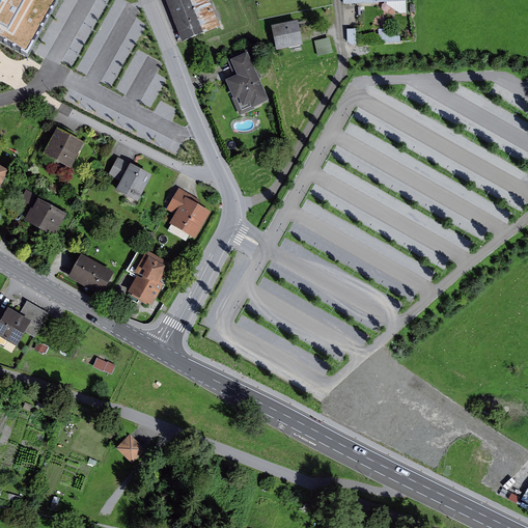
[(0,33),(30,50),(56,0),(0,0),(0,33)]
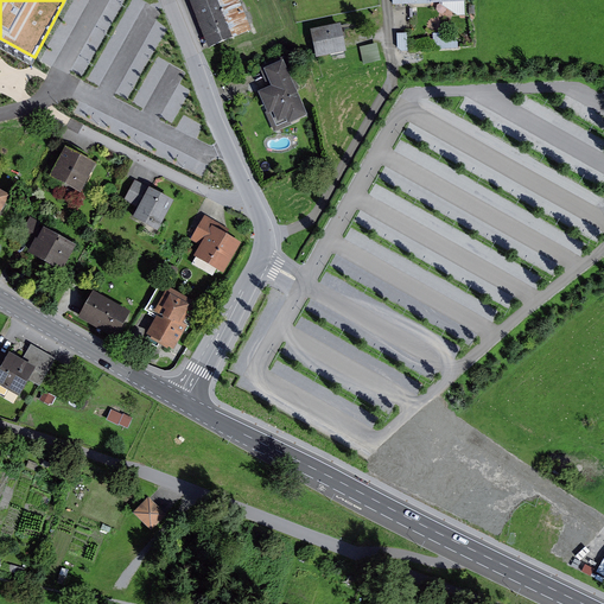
[(189,0),(211,55),(262,35),(247,0),(189,0)]
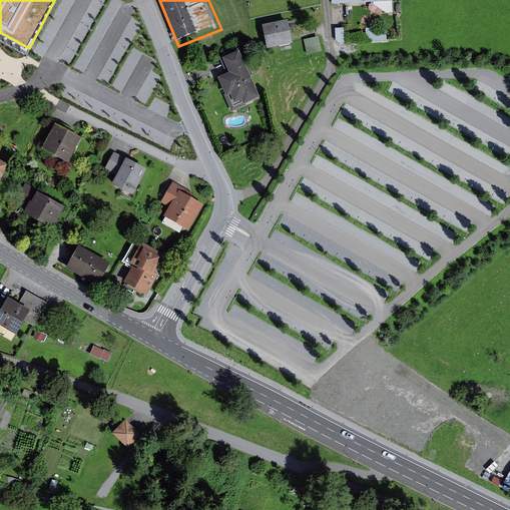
[(288,18),(262,23),(267,47),(293,42),(288,18)]
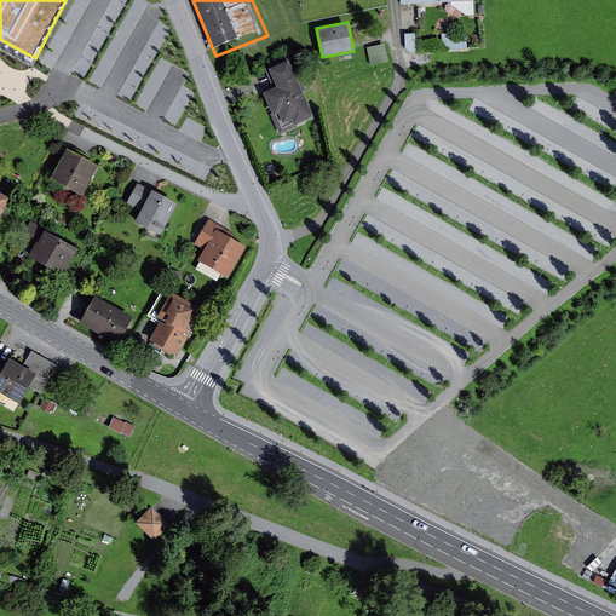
[(369,63),(386,59),(381,39),(364,42),(369,63)]
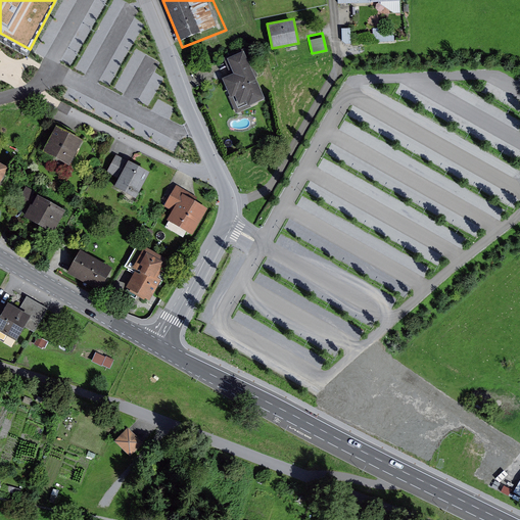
[(226,57),(233,73),(221,78),(236,111),(265,98),(243,50),(226,57)]
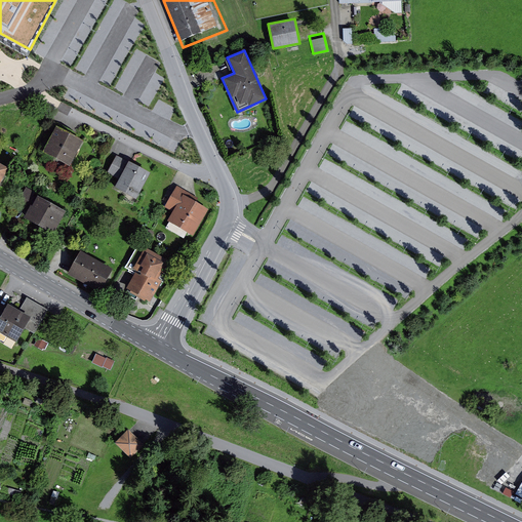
[(57,122),(42,151),(69,165),(81,141),(72,135),(75,131),(57,122)]
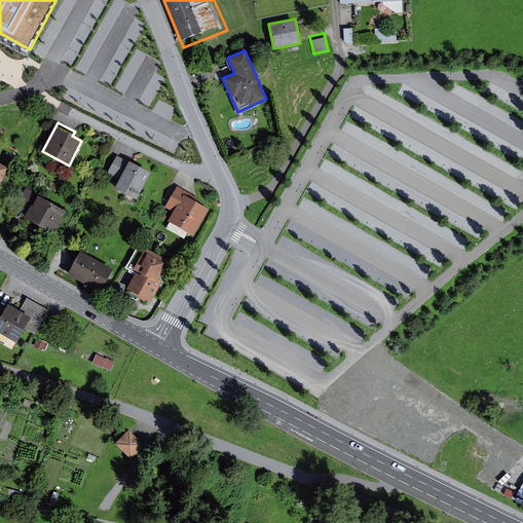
[(106,171),(119,178),(113,188),(135,199),(150,173),(116,154),(106,171)]
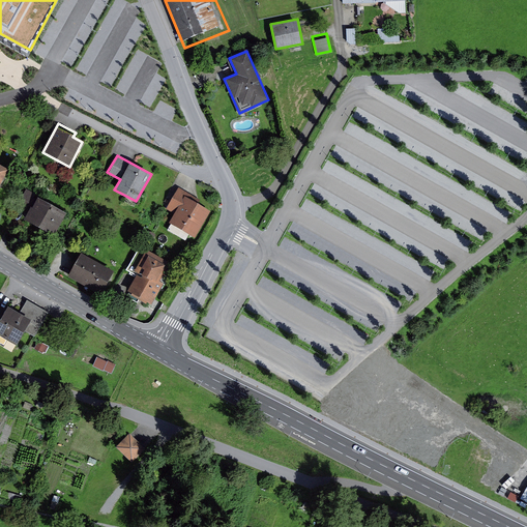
[(166,207),(174,212),(168,222),(195,237),(209,210),(197,203),(199,198),(177,185),(166,207)]
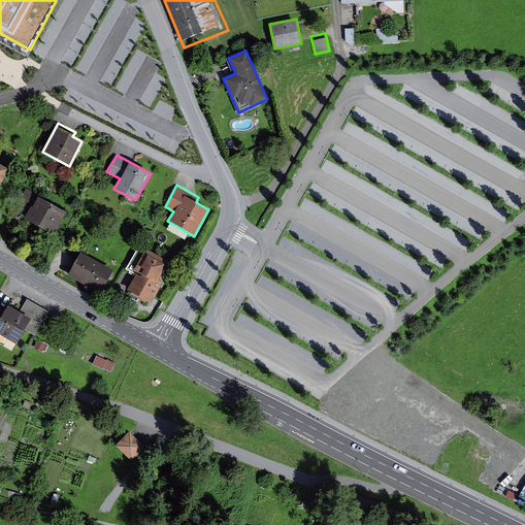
[(15,203),(27,209),(23,219),(53,235),(65,212),(33,195),(35,192),(26,187),(15,203)]
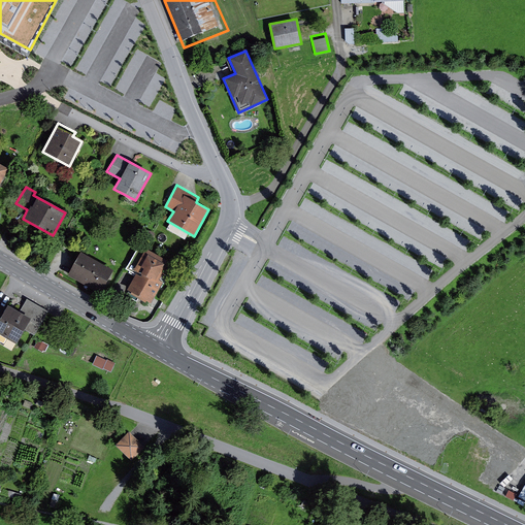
[(126,267),(135,272),(126,289),(128,290),(126,294),(136,299),(138,296),(151,302),(160,285),(161,286),(168,273),(165,271),(170,262),(145,248),(144,250),(137,245),(126,267)]
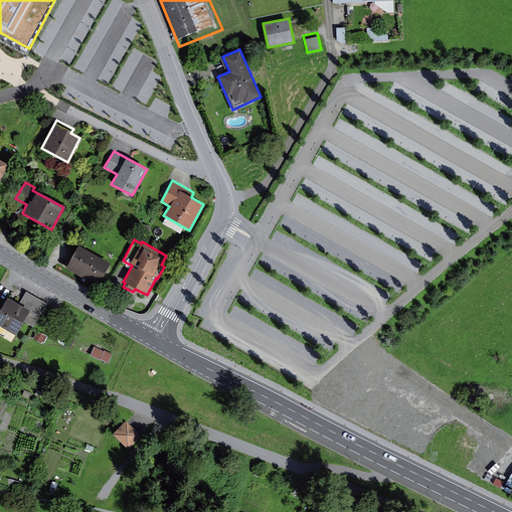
[(110,263),(78,245),(65,269),(97,286),(110,263)]
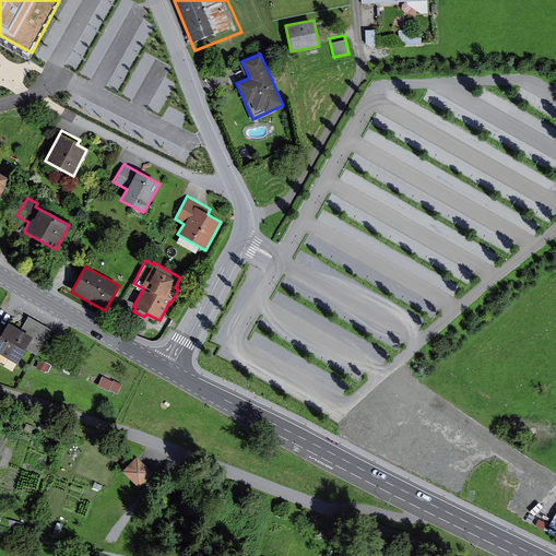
[(0,354),(16,364),(26,347),(35,353),(49,328),(27,316),(20,331),(7,323),(3,329),(0,327),(0,354)]
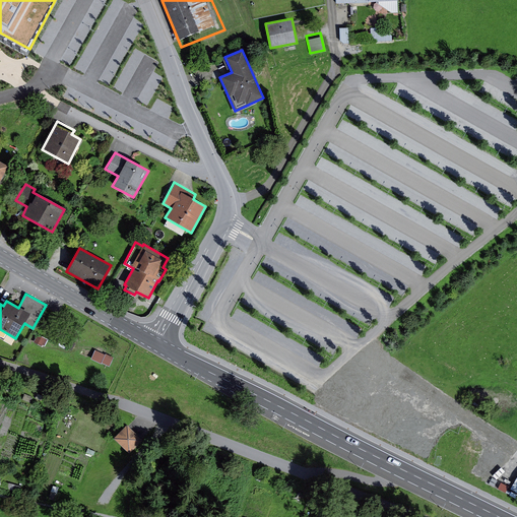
[(37,333),(34,340),(44,345),(47,338),(37,333)]
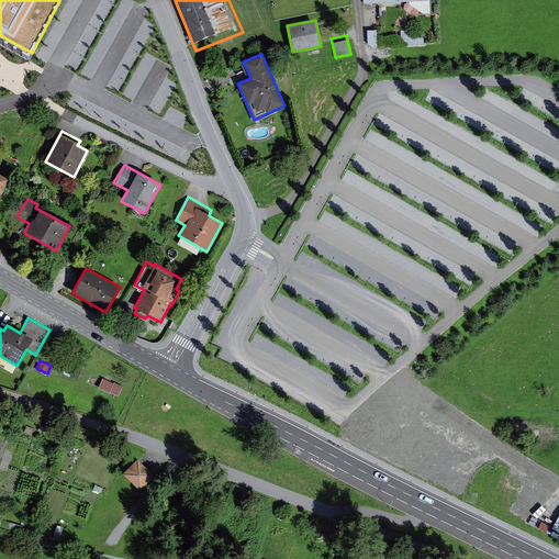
[(122,384),(102,377),(98,387),(118,394),(122,384)]
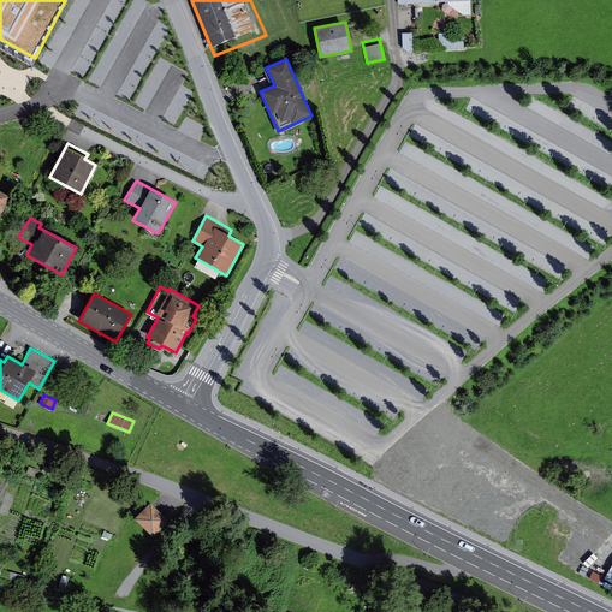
[(150,499),(134,515),(152,533),(167,517),(150,499)]
